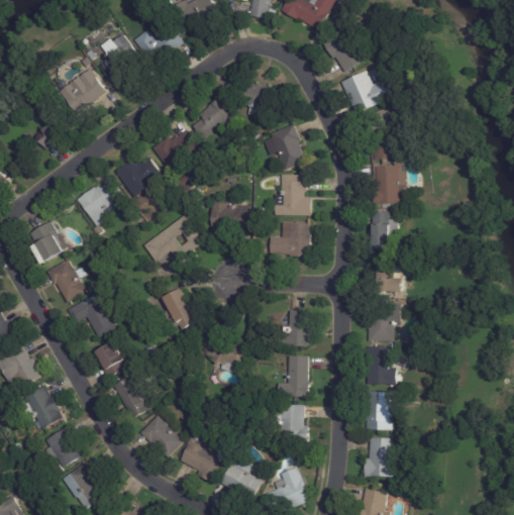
[(214,0),(221,11),(182,33),(172,15),(176,12),(173,6),(184,0),(186,0),(188,4),(194,0),(214,0)]
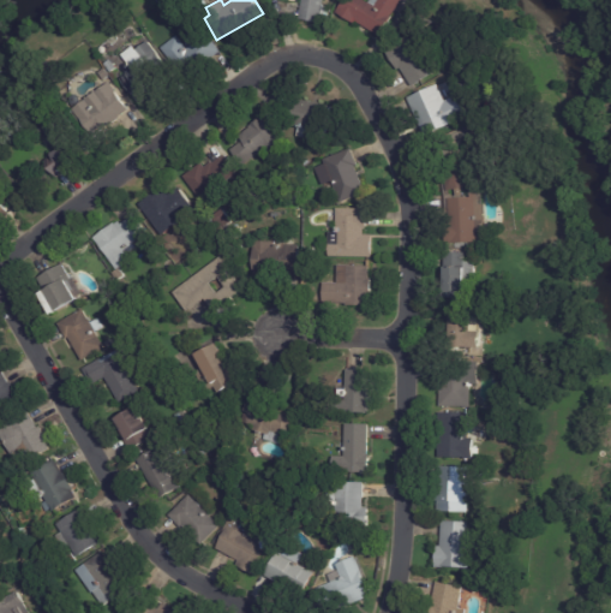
[(322,0),(318,21),(299,17),(303,0),(322,0)]
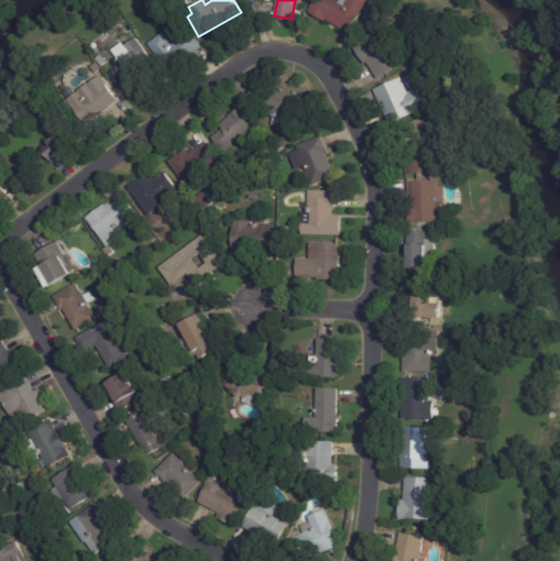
[(365,0),(347,31),(325,18),(324,20),(307,10),(313,0),(335,0),(337,1),(337,0),(365,0)]
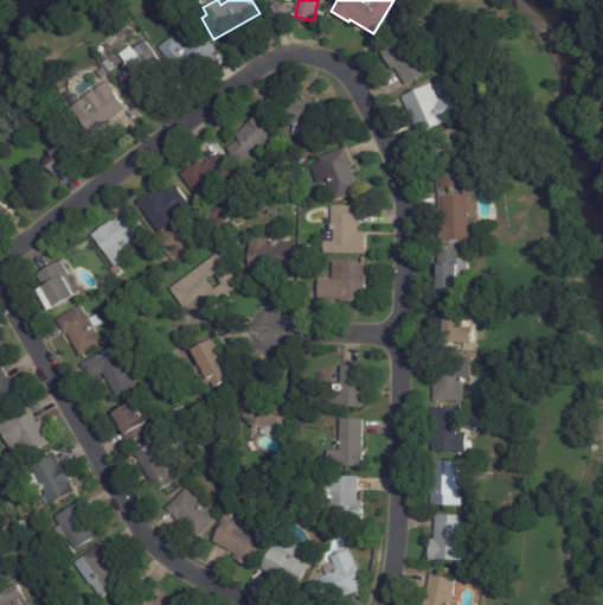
[(403,82),(393,65),(390,67),(378,48),(405,31),(428,69),(404,83),(403,82)]
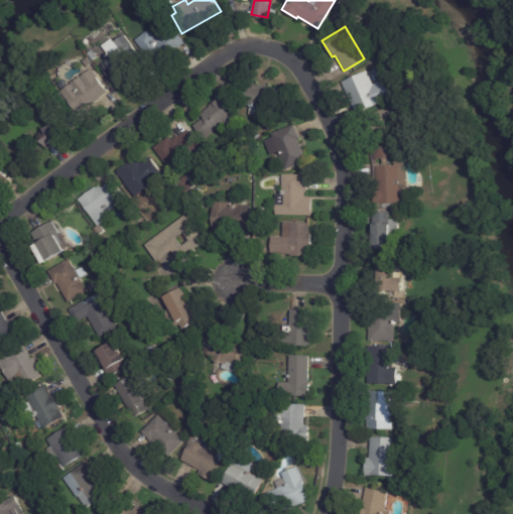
[(184,46),(158,65),(141,39),(148,34),(152,41),(171,27),(184,46)]
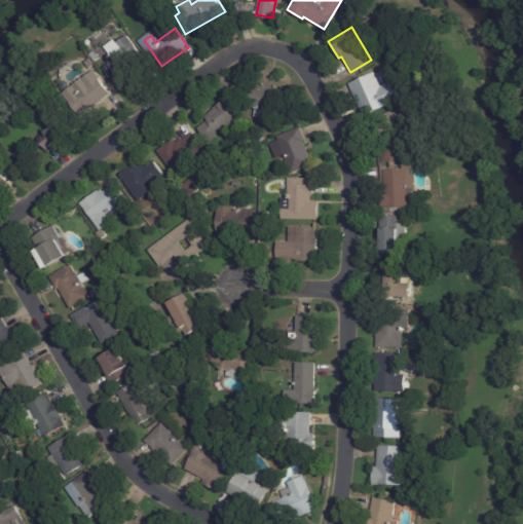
[(125,82),(118,87),(103,66),(107,62),(105,59),(100,63),(95,54),(98,52),(95,48),(103,43),(104,44),(113,38),(115,42),(125,34),(148,67),(125,82)]
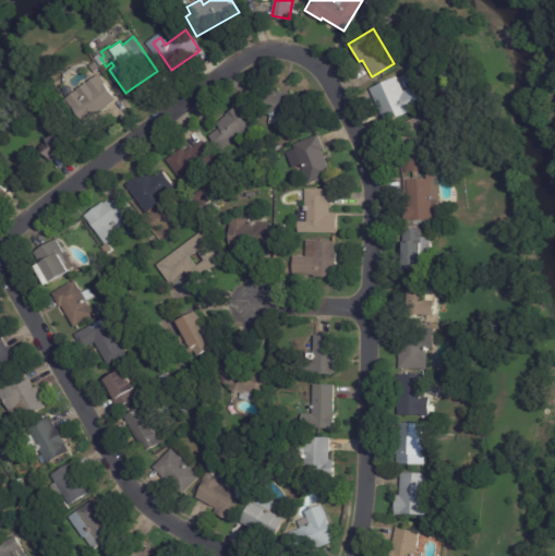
[(376,101),(369,87),(391,77),(391,79),(403,73),(407,79),(405,80),(408,88),(414,85),(423,105),(385,122),(376,101)]
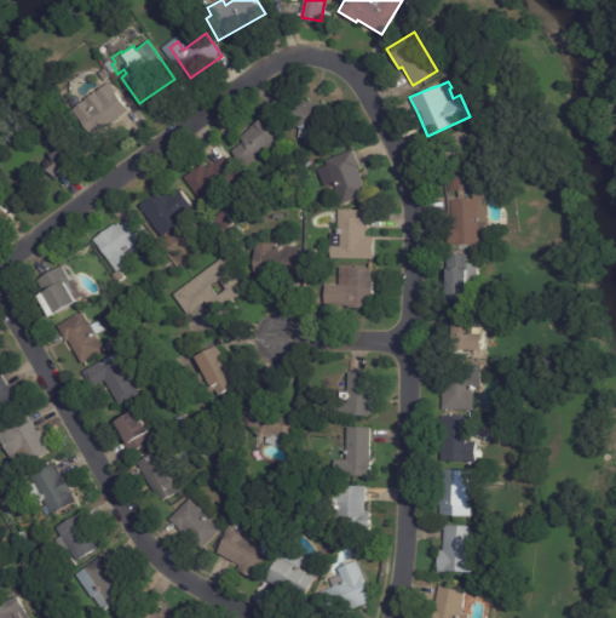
[(114,90),(127,109),(114,119),(115,121),(93,137),(73,109),(109,83),(114,90)]
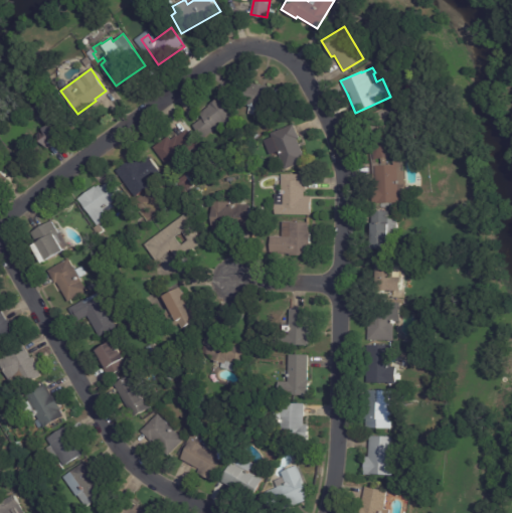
[(260,84),(276,89),(270,118),(247,113),(248,106),(236,103),(241,80),(260,84)]
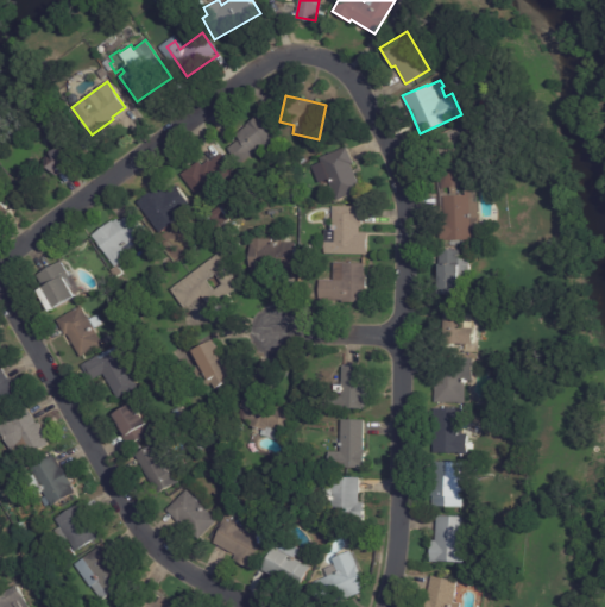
[(225,141),(245,125),(245,123),(257,114),(277,141),(241,168),(222,143),(225,141)]
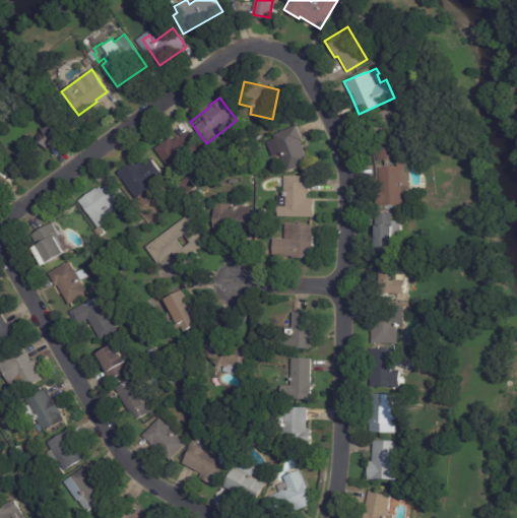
[(57,141),(48,149),(36,136),(63,114),(74,127),(57,141)]
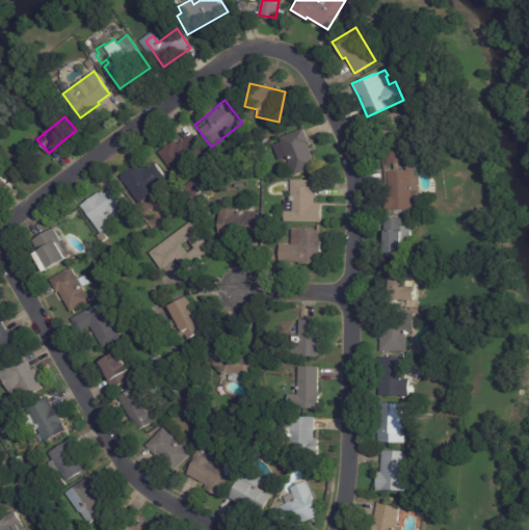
[(302,128),(308,141),(306,142),(314,165),(293,174),(279,137),(302,128)]
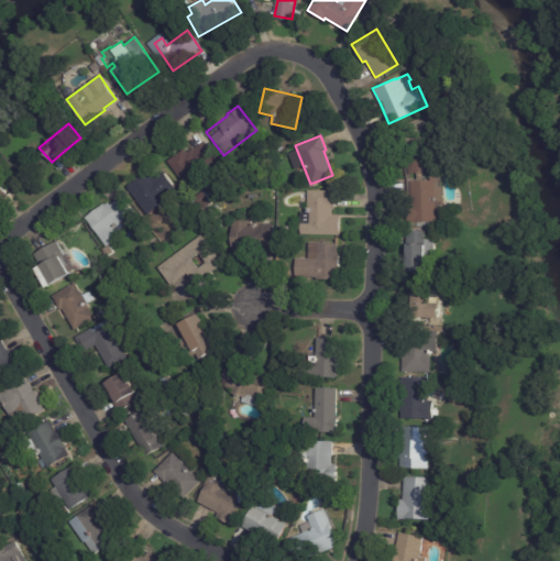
[(195,172),(182,182),(165,161),(183,147),(185,152),(191,146),(193,147),(202,140),(215,156),(195,172)]
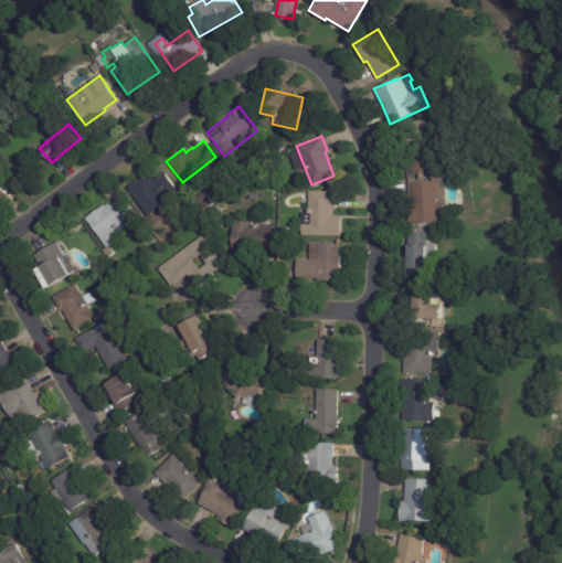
[(437,171),(437,187),(442,186),(443,212),(436,212),(437,222),(407,222),(407,209),(411,209),(410,181),(432,180),(431,172),(409,172),(405,147),(434,142),(436,166),(437,171)]
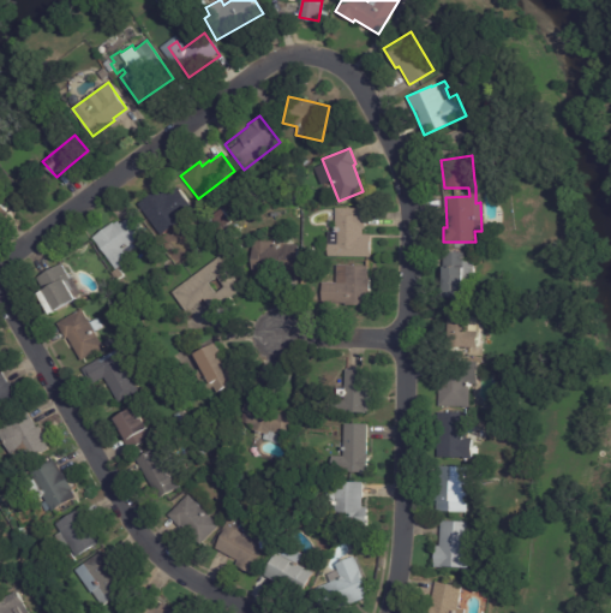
[(189,202),(191,206),(181,213),(185,216),(162,234),(137,204),(160,185),(167,194),(175,186),(189,202)]
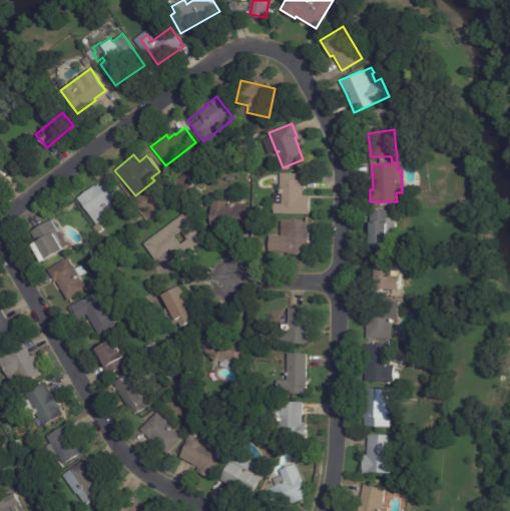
[(305,174),(305,189),(303,189),(302,195),(309,195),(309,203),(311,203),(310,213),(273,212),(274,192),(279,192),(280,172),(305,173),(305,174)]
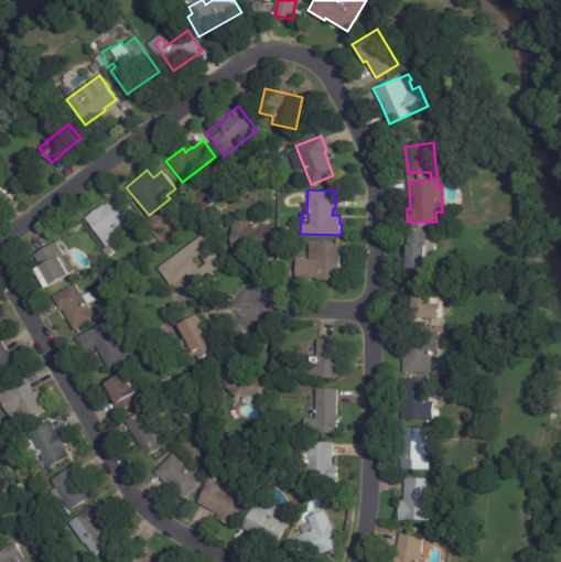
[(205,195),(209,201),(201,209),(192,198),(202,191),(205,195)]
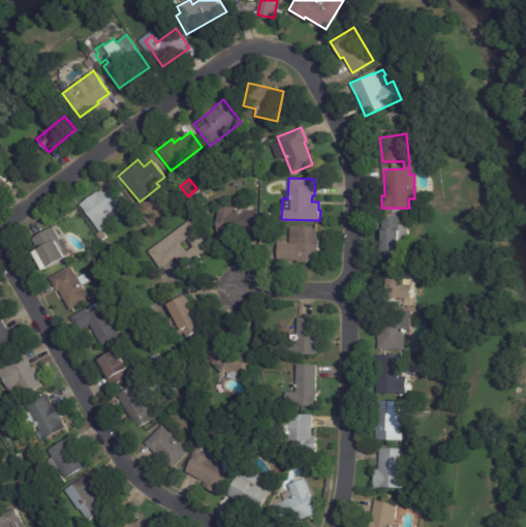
[(100,229),(98,230),(79,204),(96,190),(97,191),(100,189),(102,191),(113,183),(124,199),(113,208),(115,211),(105,218),(110,222),(100,229)]
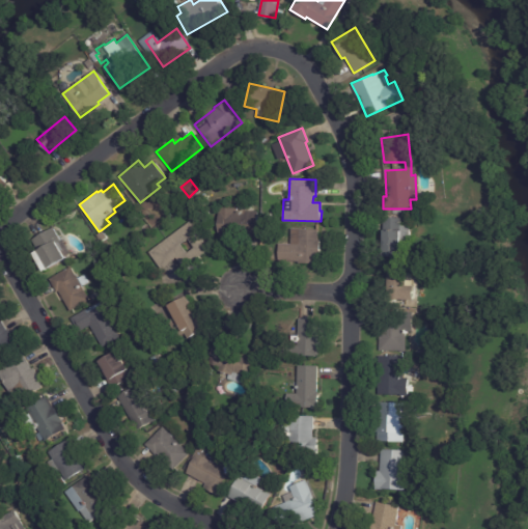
[(254,238),(217,235),(218,211),(217,211),(217,206),(235,207),(235,210),(257,211),(256,238),(254,238)]
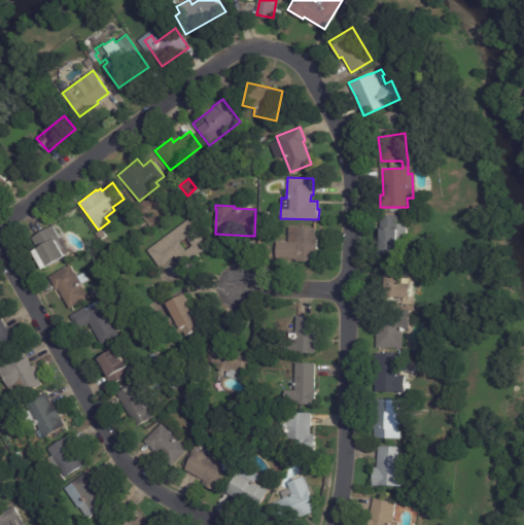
[(403,246),(397,246),(396,255),(390,255),(390,258),(384,258),(384,254),(380,254),(380,237),(378,237),(379,215),(396,216),(396,222),(405,222),(404,246),(403,246)]
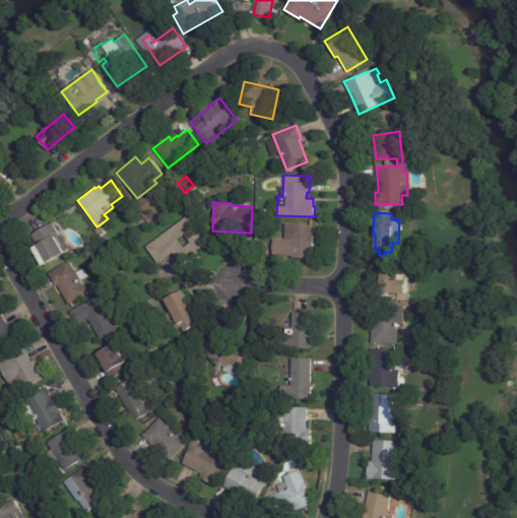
[(180,260),(179,262),(171,251),(155,262),(143,246),(185,216),(204,243),(180,260)]
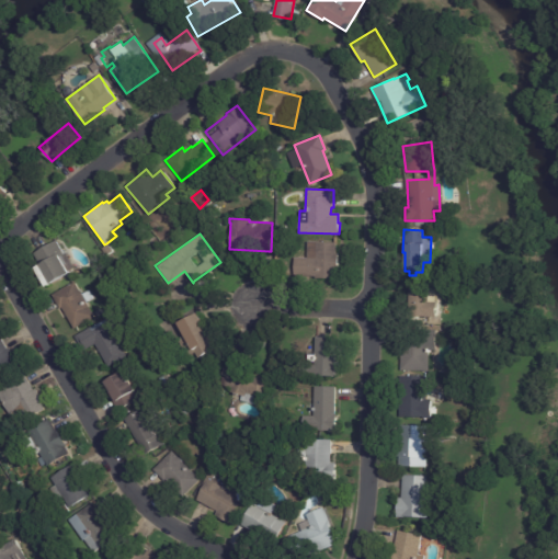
[(65,252),(66,252),(76,271),(46,287),(36,269),(40,266),(33,253),(55,240),(63,254),(65,252)]
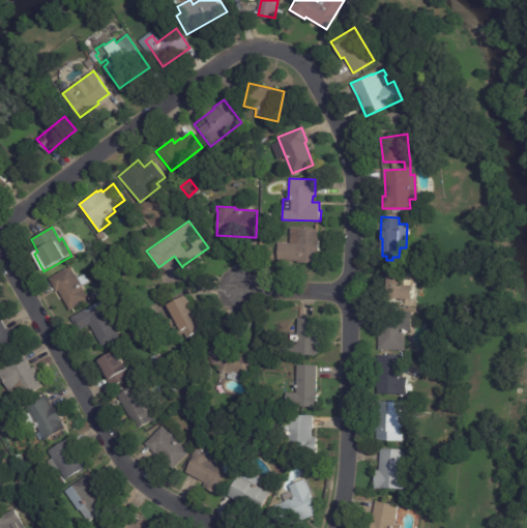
[(318,251),(318,256),(316,256),(316,263),(297,262),(297,260),(276,260),(277,242),(289,243),(290,228),(317,229),(316,239),(319,239),(318,251)]
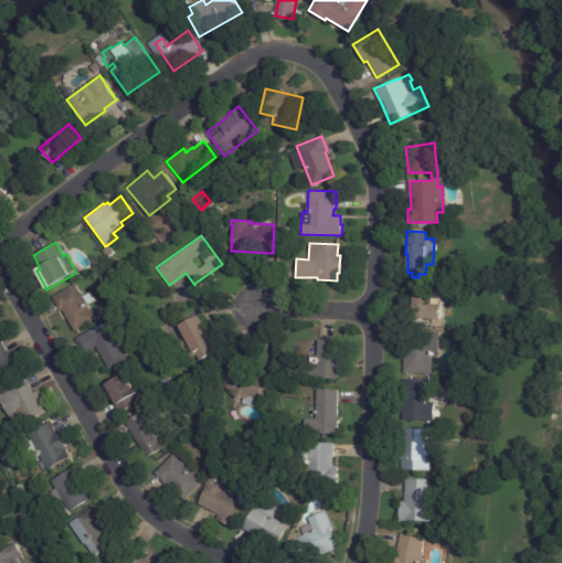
[(64,316),(61,309),(59,310),(51,296),(74,284),(81,296),(89,291),(94,299),(85,304),(94,319),(73,331),(64,316)]
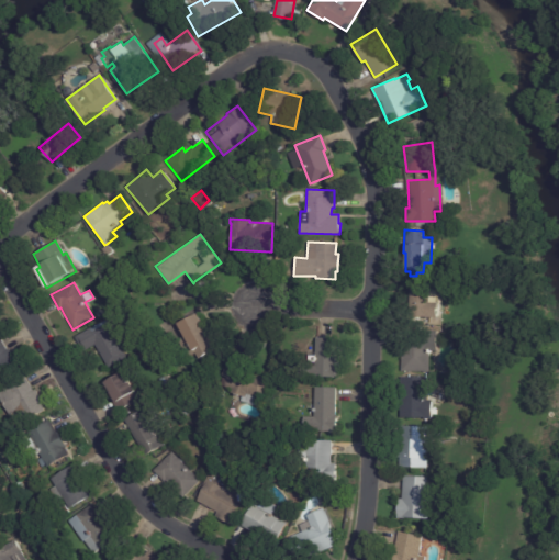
[(431,287),(432,287),(432,302),(440,303),(439,317),(411,316),(412,286),(431,287)]
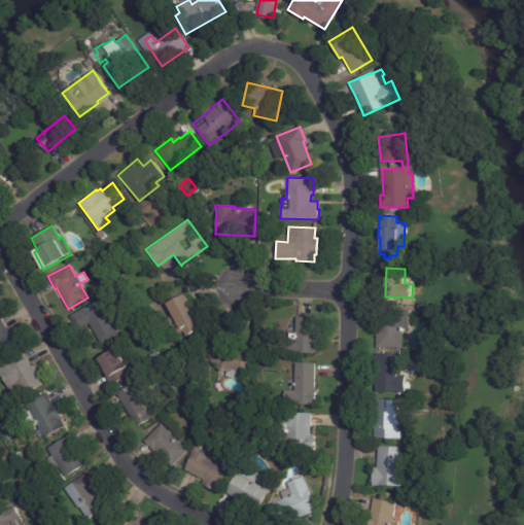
[(183,294),(191,309),(195,308),(199,315),(197,316),(202,327),(185,337),(182,330),(175,335),(166,318),(173,314),(167,303),(183,293),(183,294)]
